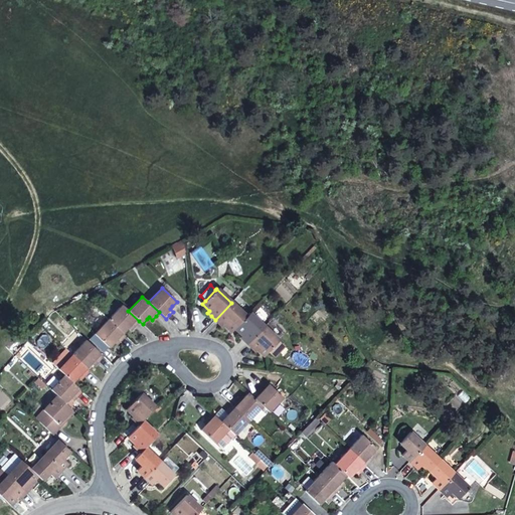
[(224,326),(231,332),(234,329),(245,317),(231,303),(215,320),(218,323),(222,327),(224,326)]
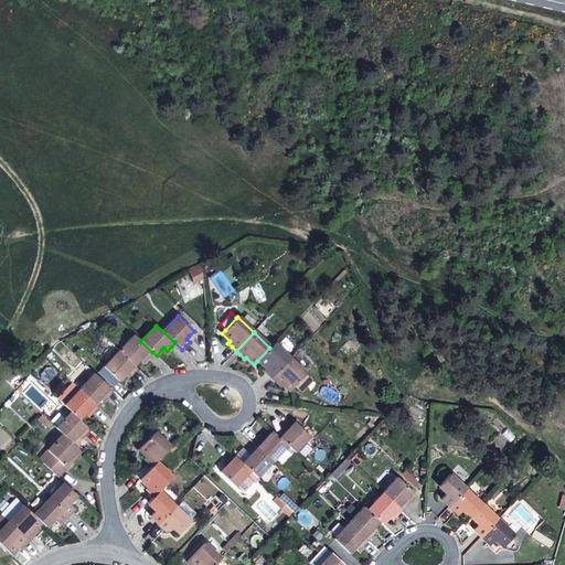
[(141,358),(145,360),(148,356),(152,352),(140,341),(134,334),(118,350),(135,365),(139,360),(141,358)]
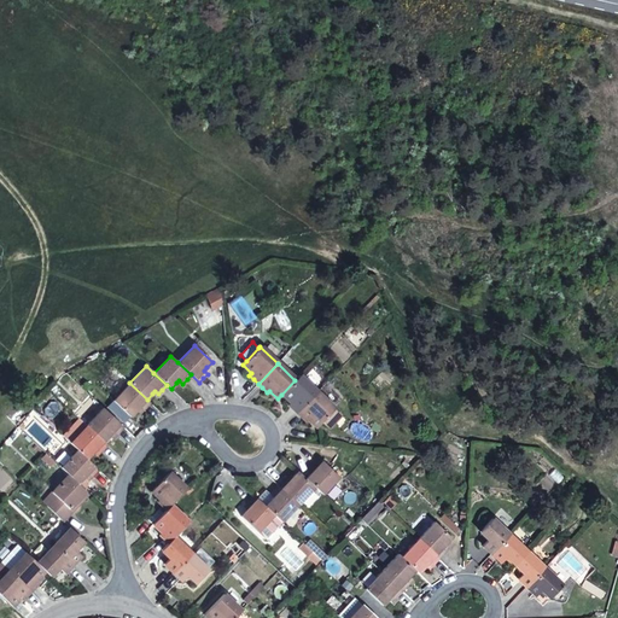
[(316,392),(299,375),(295,380),(281,395),(290,402),(287,404),(292,409),(297,413),(316,392)]
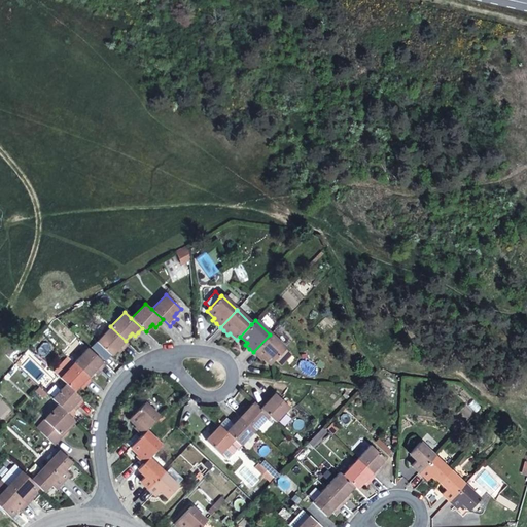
[(117,348),(120,351),(128,343),(126,341),(110,326),(96,342),(111,355),(113,353),(115,350),(117,348)]
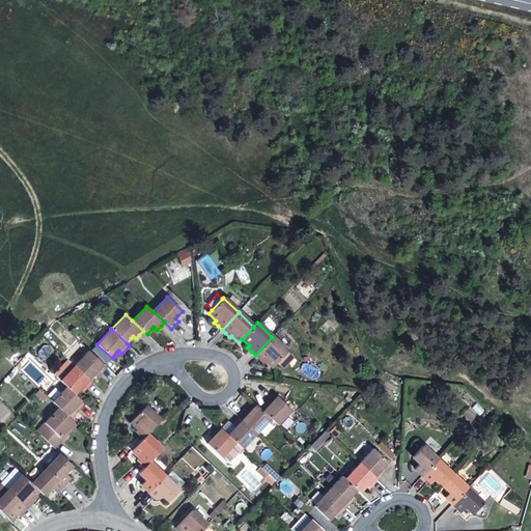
[(292,357),(272,337),(255,355),(258,359),(262,362),(264,360),(272,367),(276,362),(282,368),(292,357)]
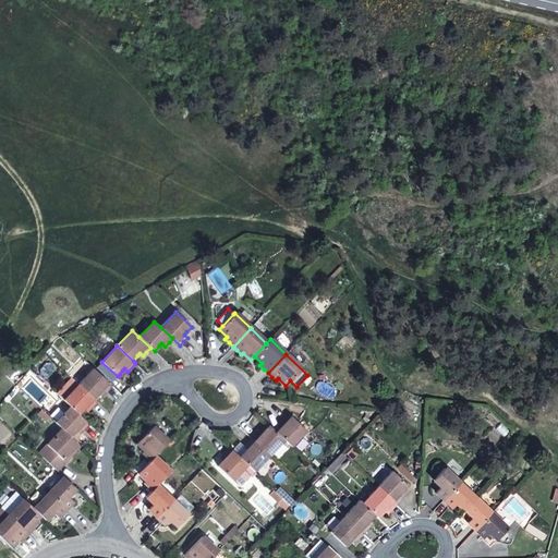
[(100,391),(104,395),(107,390),(111,387),(93,368),(77,384),(93,399),(98,393),(100,391)]
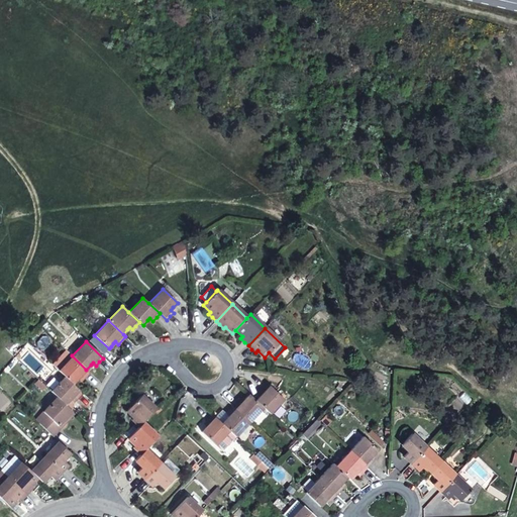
[(79,377),(82,380),(86,376),(89,373),(86,370),(72,355),(58,371),(65,377),(73,384),(77,380),(79,377)]
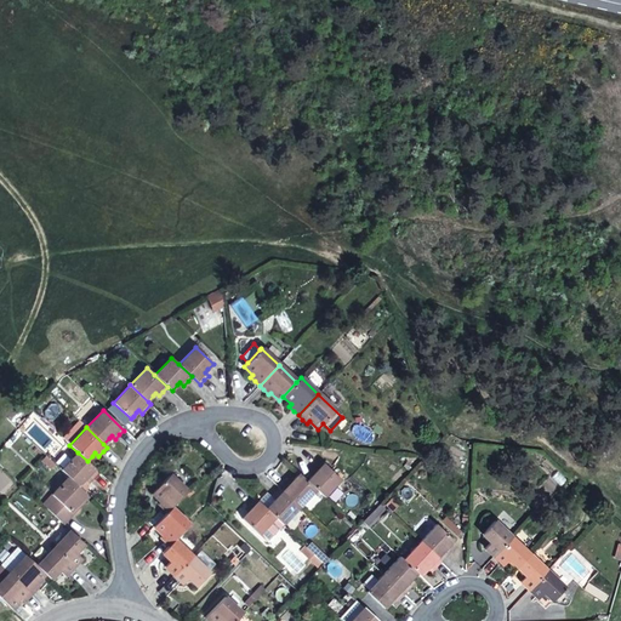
[(86,478),(90,480),(95,477),(98,472),(87,461),(78,453),(61,469),(68,477),(78,486),(84,480),(86,478)]
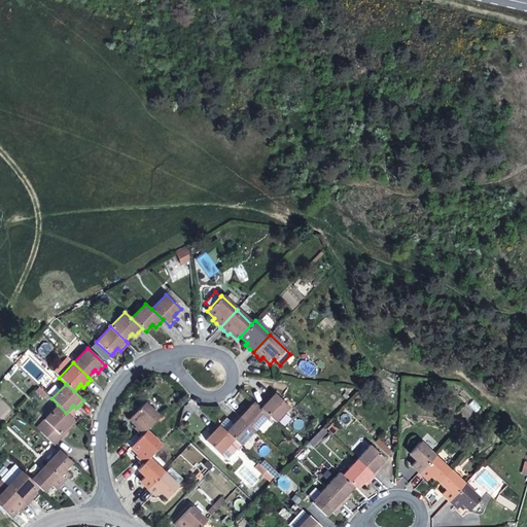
[(265,402),(259,408),(268,416),(275,422),(289,407),(272,390),(268,394),(264,398),(267,401),(265,402)]
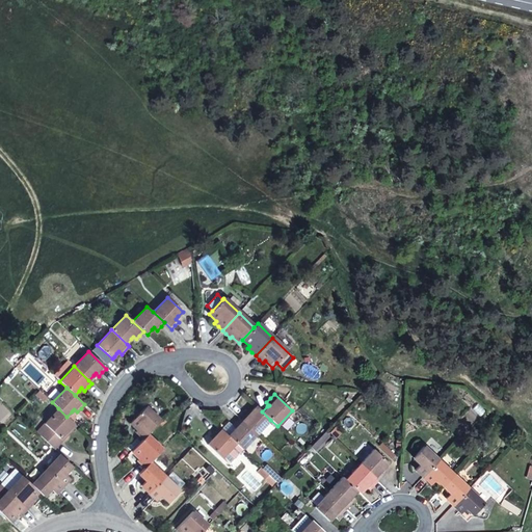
[(160,421),(144,406),(130,422),(137,429),(135,431),(139,434),(143,439),(147,435),(160,421)]
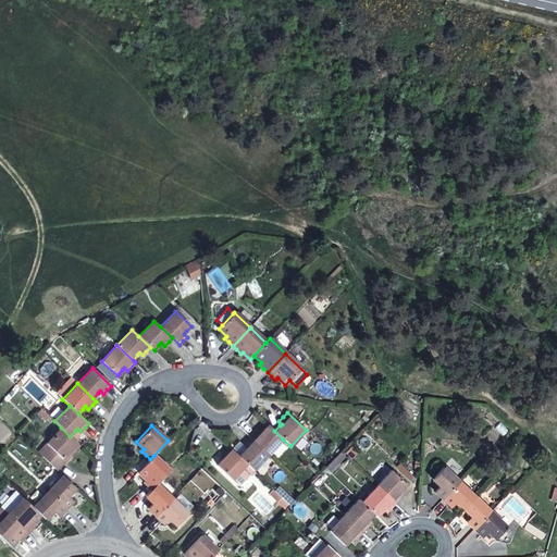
[(261,432),(258,430),(255,433),(250,437),(269,455),(283,440),(274,431),(268,425),(263,430),(261,432)]
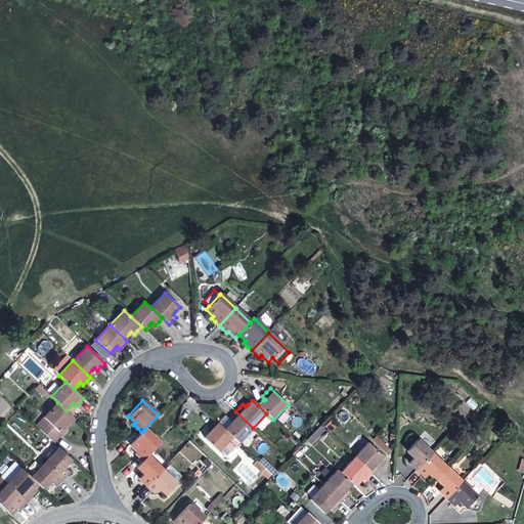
[(66,424),(68,427),(76,419),(66,410),(57,402),(44,418),(46,419),(47,421),(39,429),(53,442),(56,439),(59,435),(57,433),(66,424)]
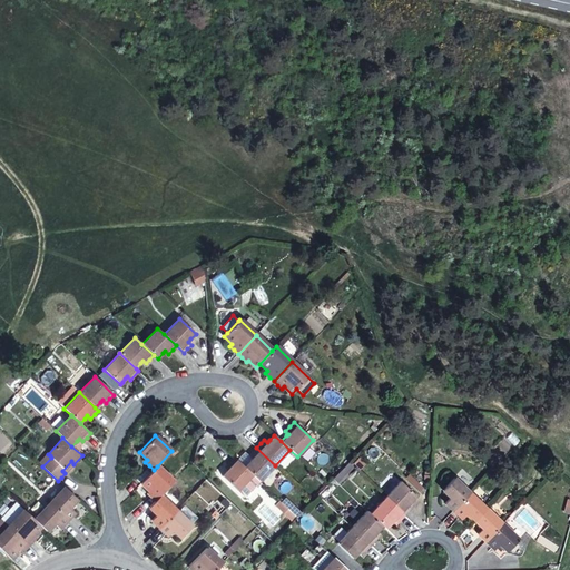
[(252,459),(249,461),(244,467),(252,474),(259,482),(275,465),(256,448),(252,452),(248,455),(252,459)]
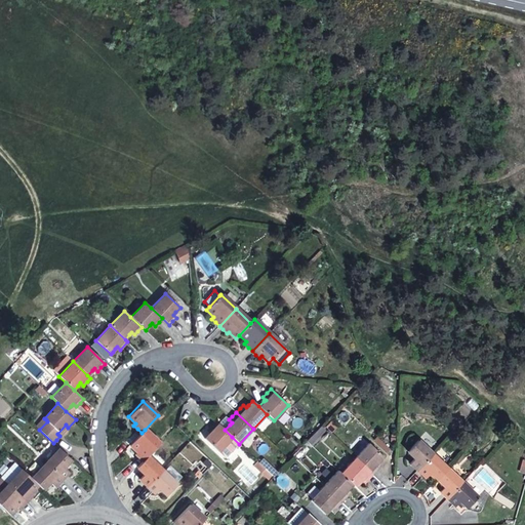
[(46,419),(38,428),(39,430),(47,421),(46,419)]
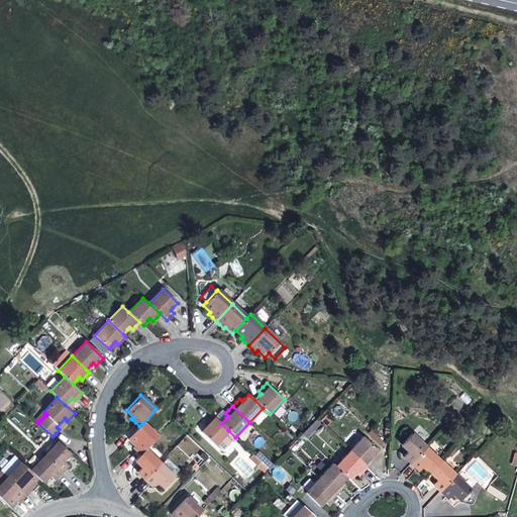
[(207,424),(205,426),(201,431),(215,445),(228,430),(221,423),(212,414),(208,418),(205,422),(207,424)]
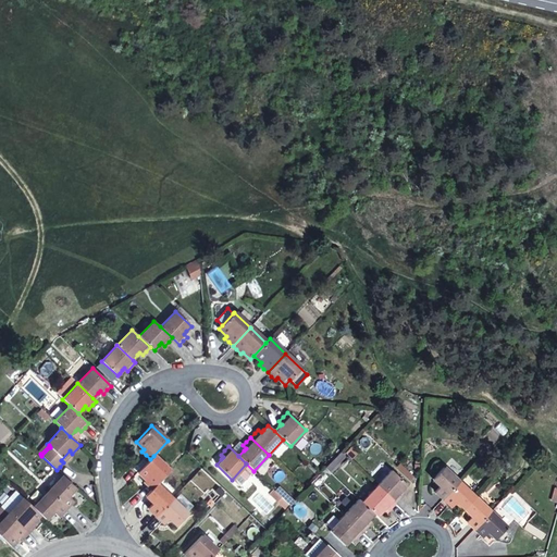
[(63,462),(72,454),(70,450),(61,460),(63,462)]
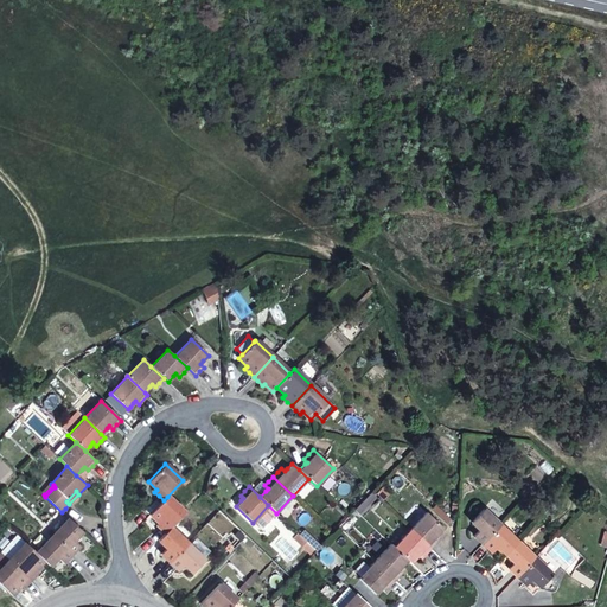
[(160,529),(165,532),(170,528),(185,512),(167,497),(164,500),(149,515),(158,523),(157,524),(160,529)]
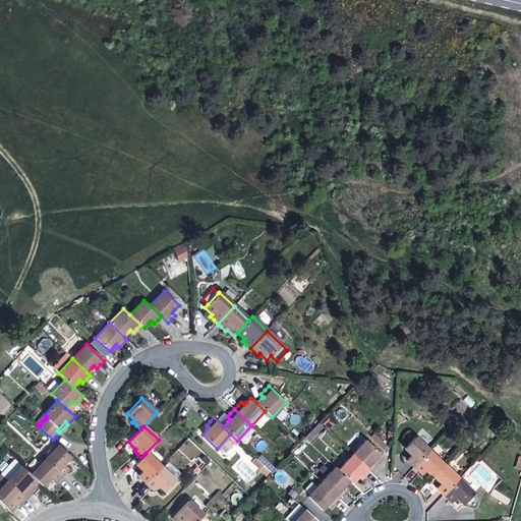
[(410,463),(414,467),(428,451),(414,437),(404,448),(411,454),(406,459),(410,463)]
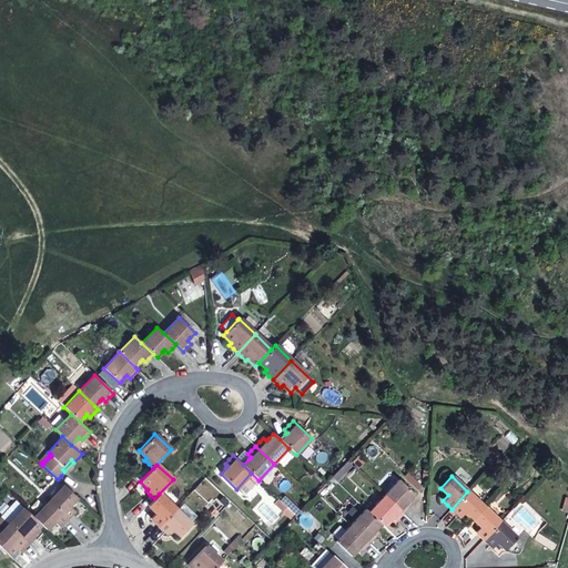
[(407,503),(409,500),(414,495),(399,479),(384,495),(403,514),(406,510),(411,506),(407,503)]
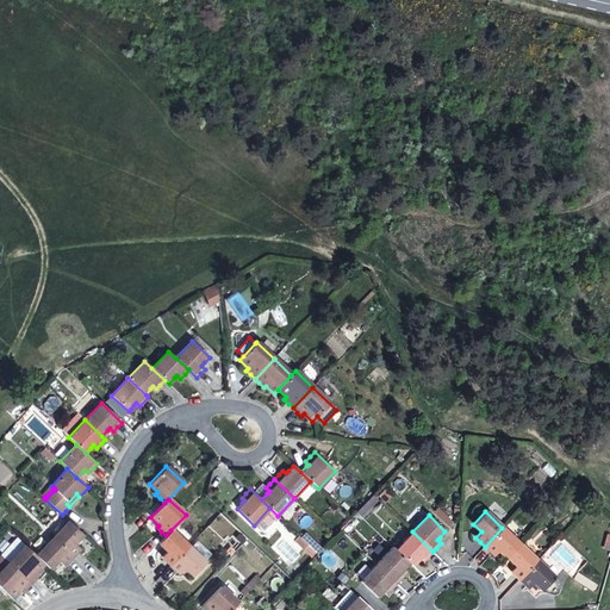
[(74,542),(82,534),(69,521),(53,539),(70,556),(75,552),(79,548),(74,542)]
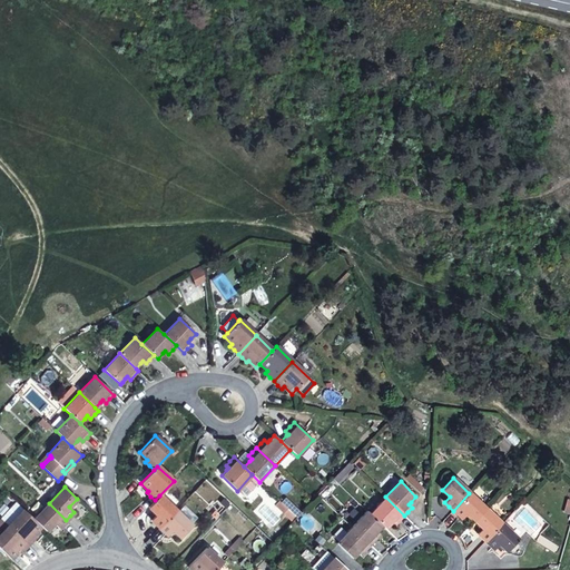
[(467,513),(474,521),(485,509),(469,493),(453,511),(457,514),(461,519),(467,513)]
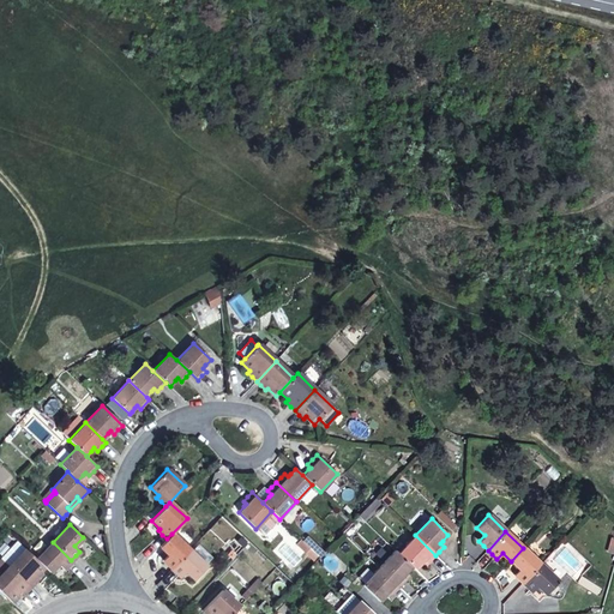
[(190,549),(172,534),(167,539),(160,546),(168,554),(162,560),(167,564),(172,569),(190,549)]
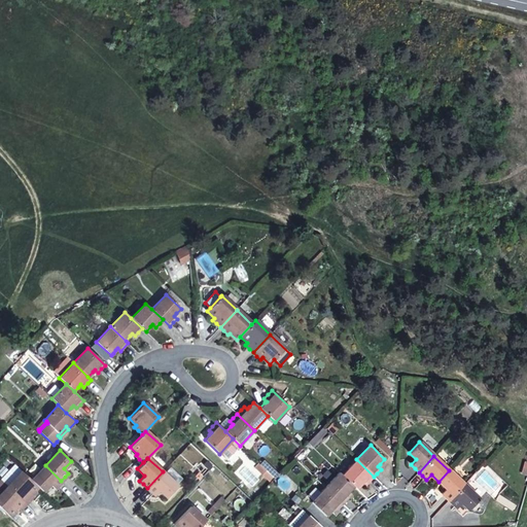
[(363,482),(365,485),(370,481),(374,477),(356,459),(342,475),(353,486),(356,489),(361,484),(363,482)]
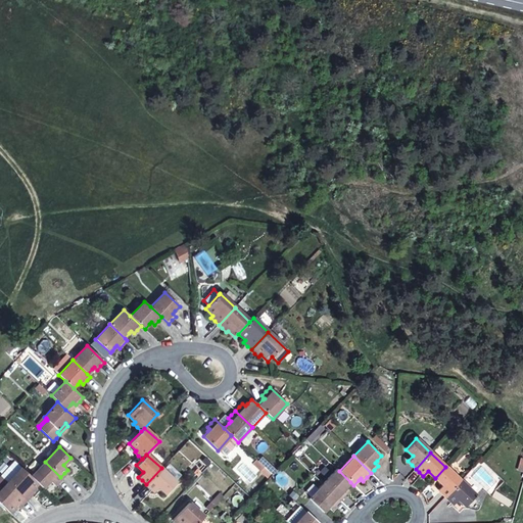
[(260,457),(257,461),(272,474),(276,471),(260,457)]
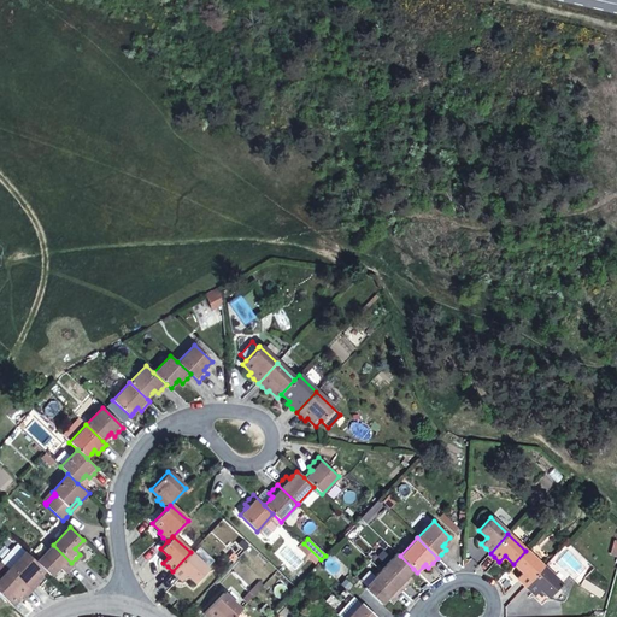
[(17,544),(0,562),(10,570),(25,552),(17,544)]
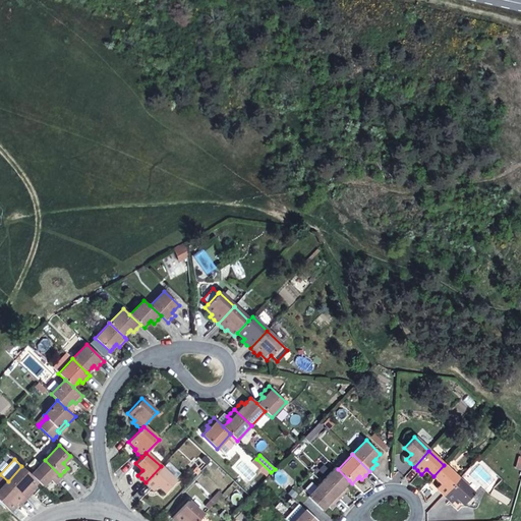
[(258,469),(263,465),(255,459),(252,462),(258,469)]
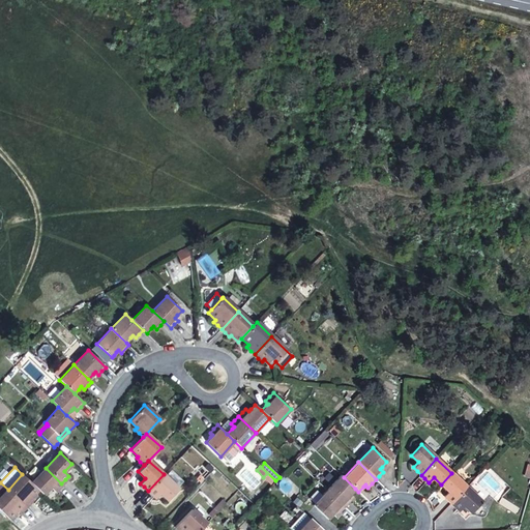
[(58,488),(61,483),(46,468),(31,482),(38,490),(42,494),(49,487),(54,492),(58,488)]
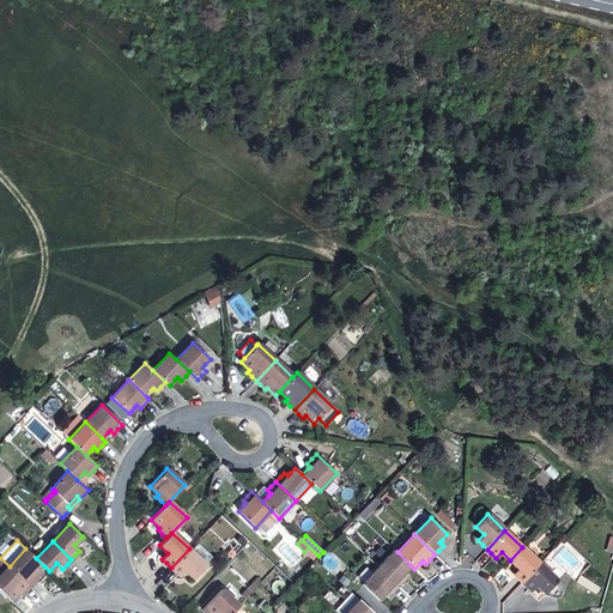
[(198,542),(190,551),(205,564),(212,557),(198,542)]
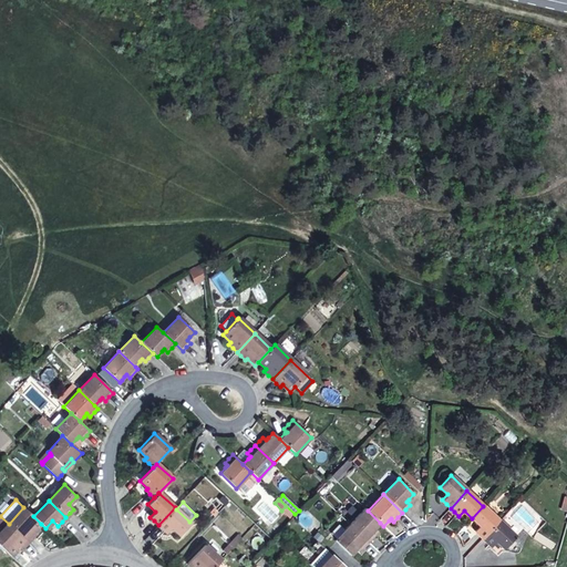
[(498,522),(483,506),(472,518),(480,525),(474,531),(478,534),(483,538),(498,522)]
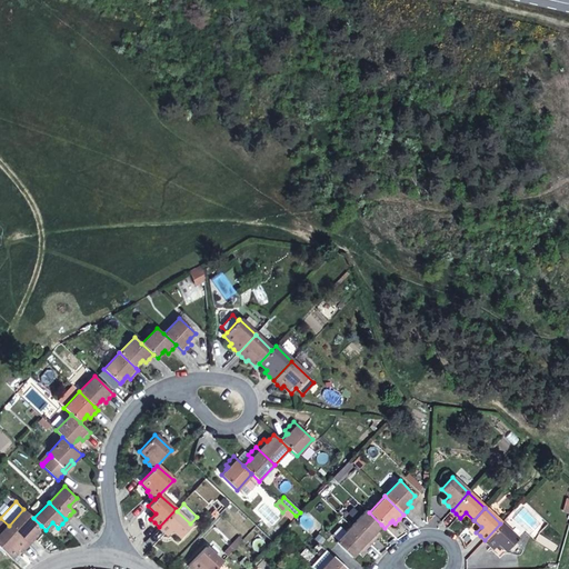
[(33,533),(41,526),(33,518),(23,509),(9,526),(28,543),(32,539),(36,535),(33,533)]
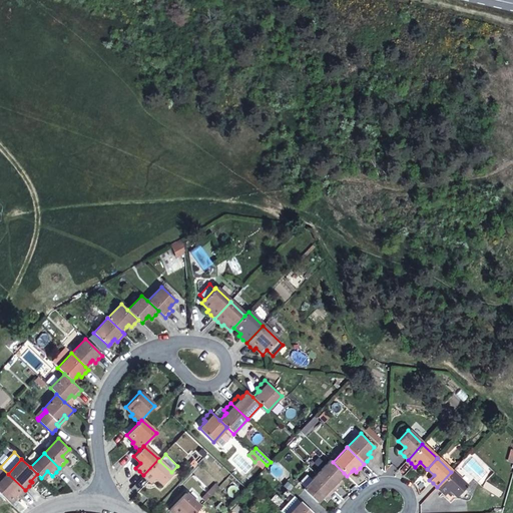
[(172,473),(171,472),(159,461),(158,459),(143,475),(147,478),(150,482),(155,477),(162,484),(172,473)]
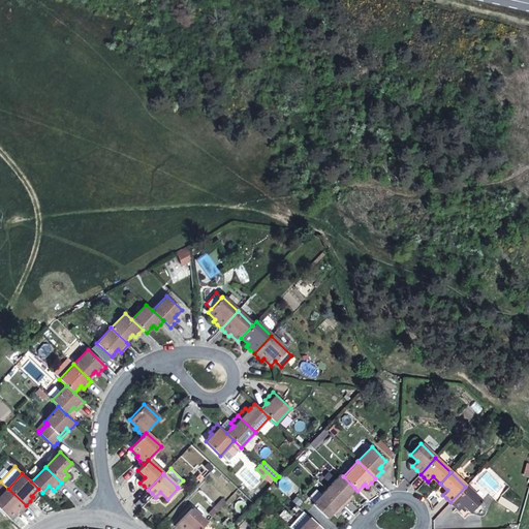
[(348,495),(350,493),(354,488),(343,476),(340,473),(325,490),(343,505),(347,502),(351,498),(348,495)]
